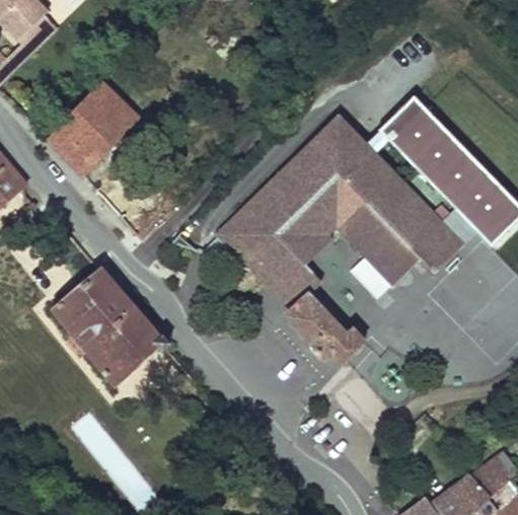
[(0,20),(16,39),(44,14),(48,10),(39,0),(0,0),(0,20)]
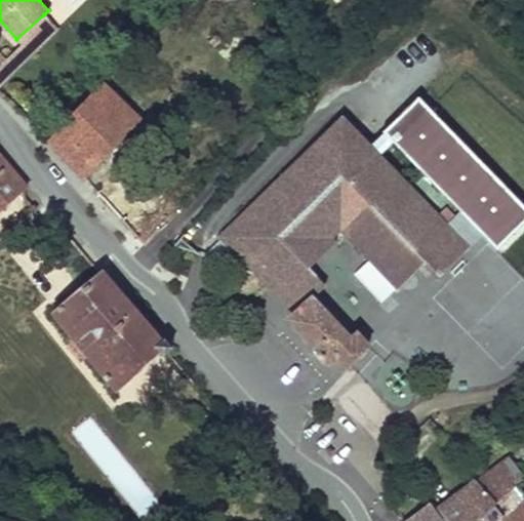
[(16,39),(0,53),(13,67),(29,52),(55,28),(44,14),(16,39)]
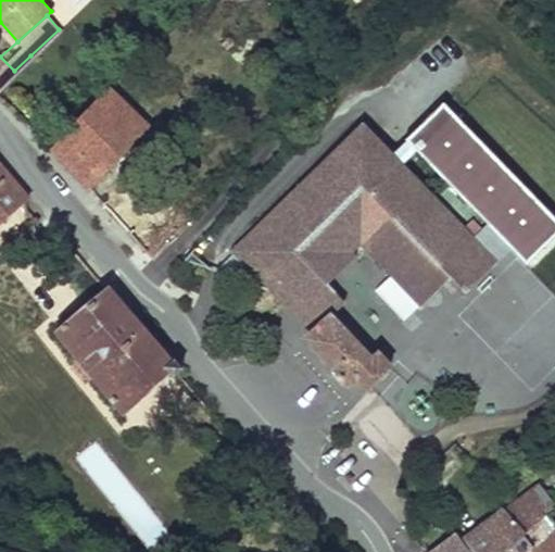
[(0,84),(14,71),(0,57),(0,84)]
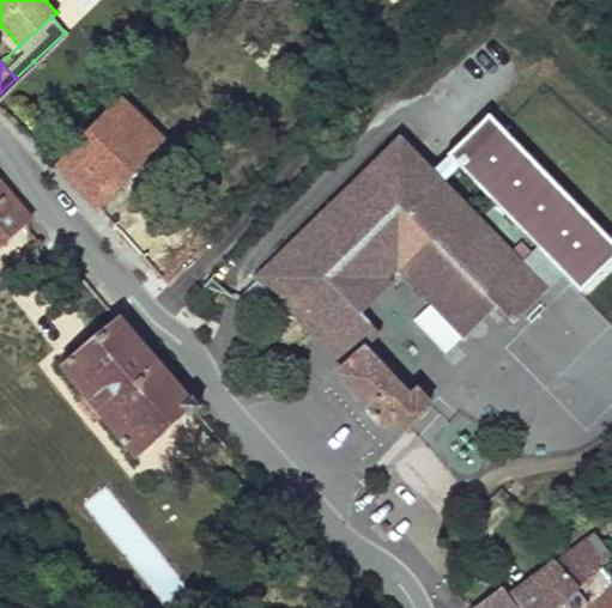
[(115,92),(53,159),(94,206),(159,139),(115,92)]
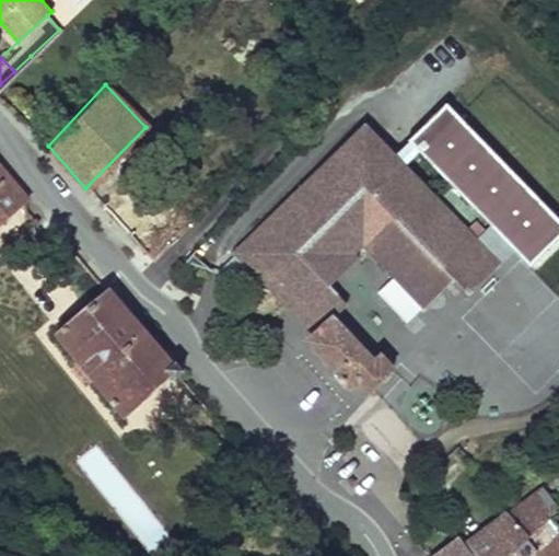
[(558,236),(558,217),(447,102),(409,139),(419,149),(491,223),(514,247),(531,265),(558,236)]
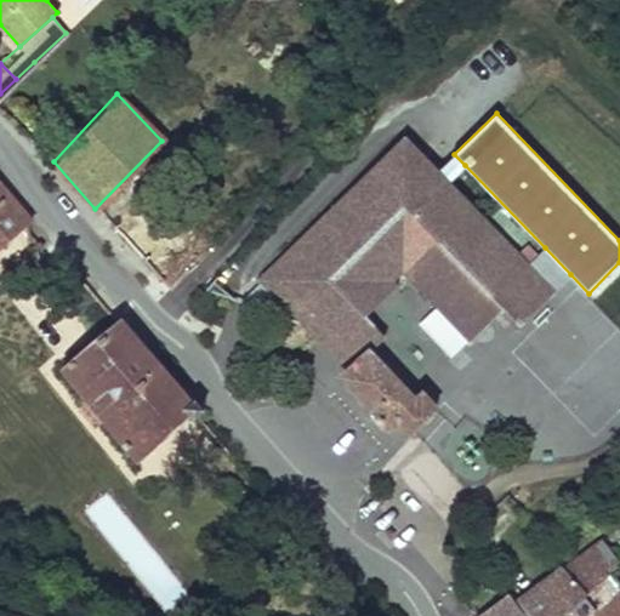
[(467,338),(504,308),(532,264),(530,262),(450,180),(438,169),(405,135),(276,257),(254,277),(276,301),(265,311),(305,326),(351,344),(371,323),(364,314),(345,295),(360,280),(392,277),(400,271),(467,338)]
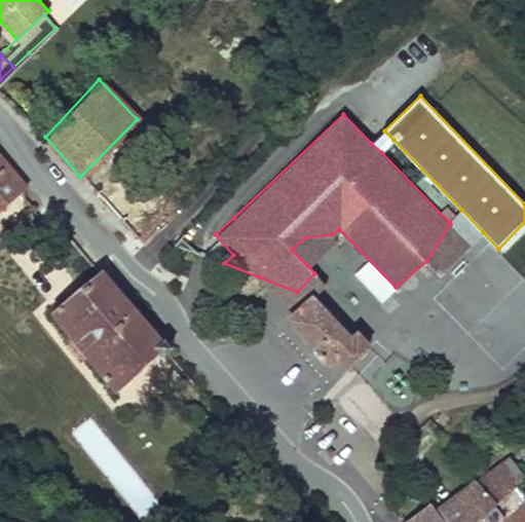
[(371,143),(381,152),(394,140),(384,131),(371,143)]
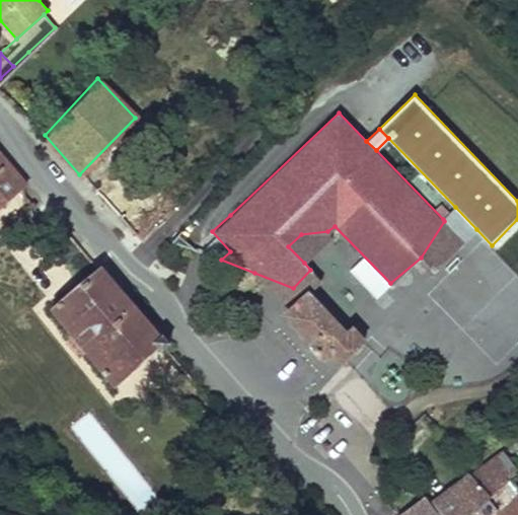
[(0,202),(24,180),(0,152),(0,202)]
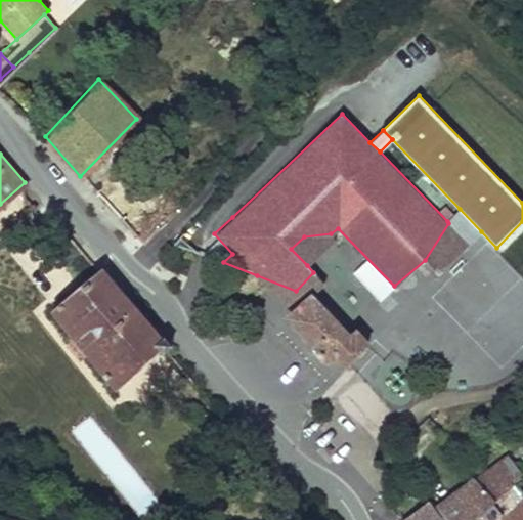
[(113,178),(99,192),(142,241),(157,226),(113,178)]
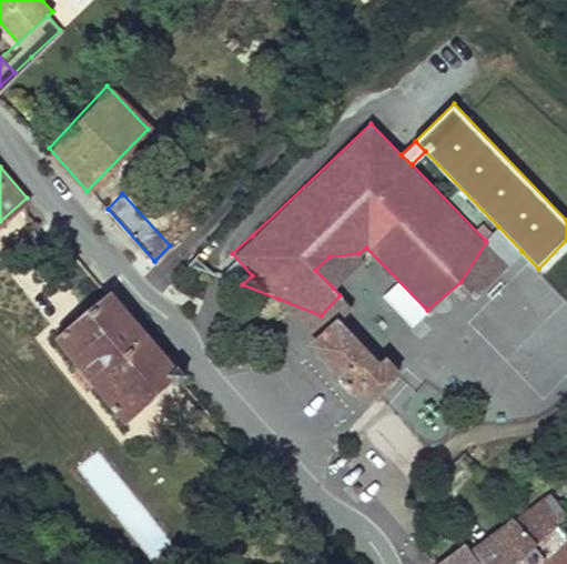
[(486,242),(508,264),(522,251),(498,227),(485,240),(486,242)]
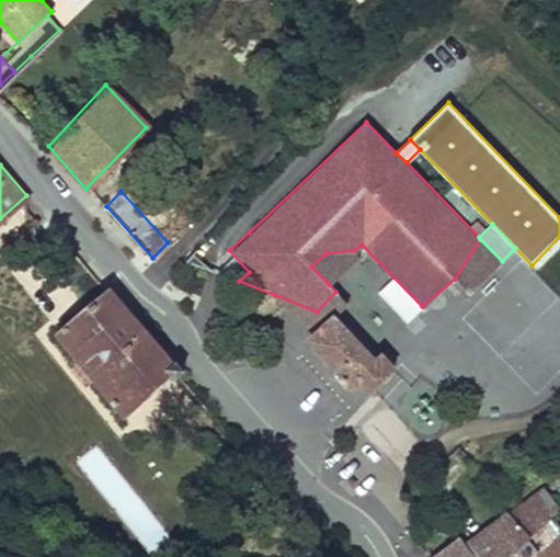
[(502,261),(480,239),(455,279),(468,293),(502,261)]
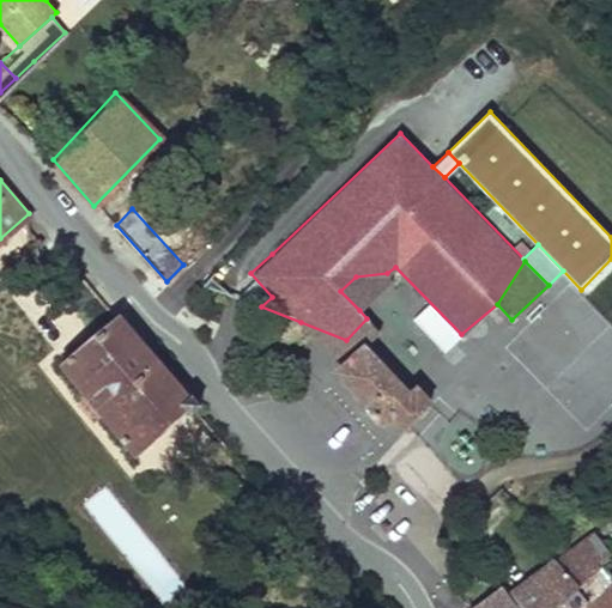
[(356,277),(340,291),(359,310),(392,279),(387,273),(356,277)]
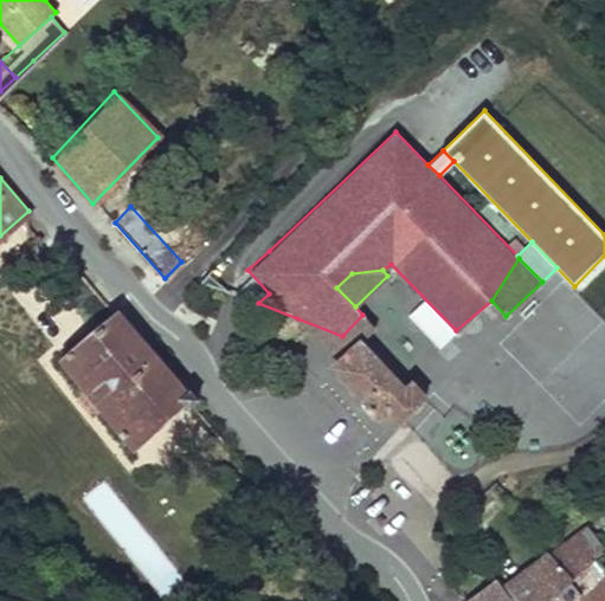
[(188,404),(113,315),(63,360),(140,446),(188,404)]
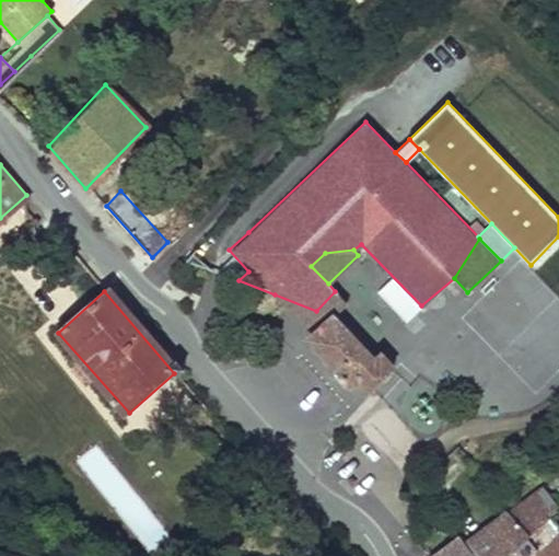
[(316,311),(275,294),(313,333),(335,313),(345,302),(335,291),(316,311)]
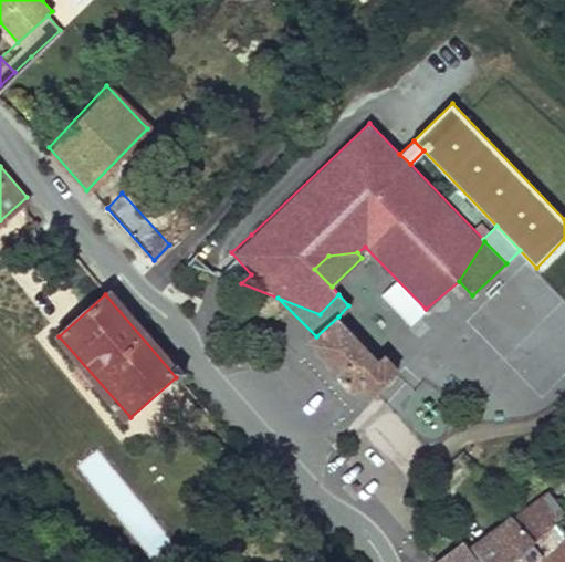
[(364,388),(375,398),(384,392),(400,372),(385,355),(378,362),(338,316),(316,336),(306,345),(327,366),(357,396),(364,388)]
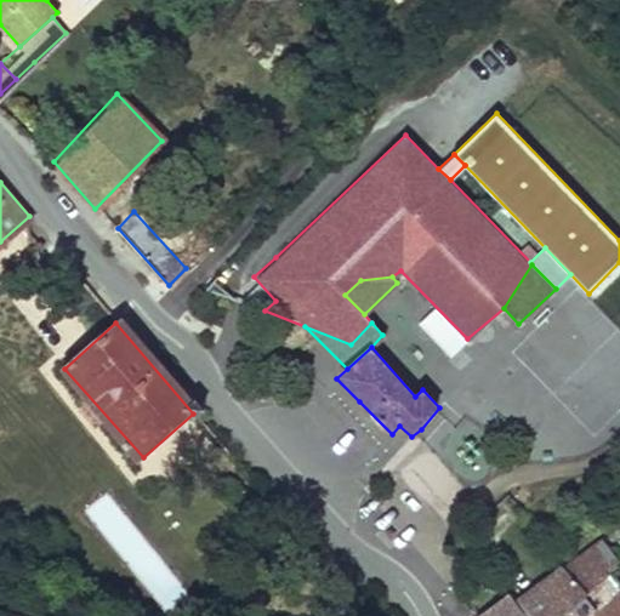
[(619,461),(608,474),(619,485),(619,461)]
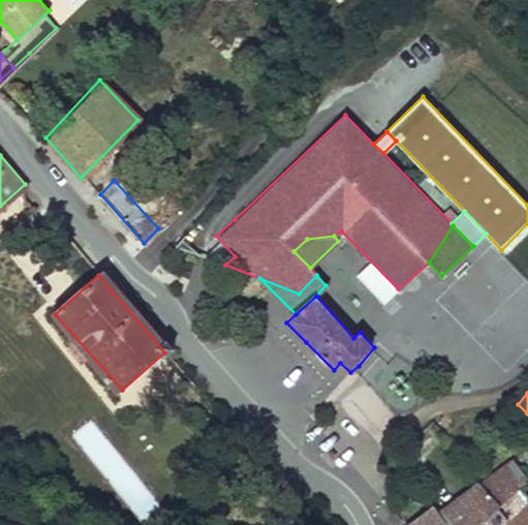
[(502,466),(440,510),(451,524),(474,524),(484,518),(489,524),(507,524),(525,513),(527,508),(527,501),(518,486),(525,479),(513,460),(502,466)]
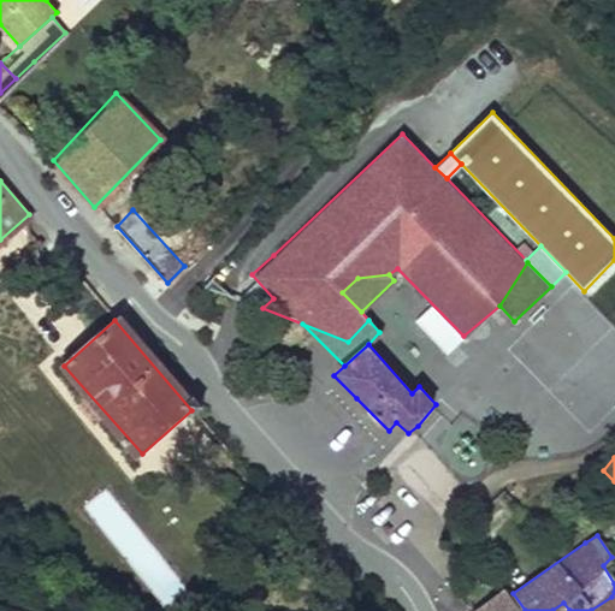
[(504,582),(473,605),(478,610),(569,610),(563,603),(553,610),(525,610),(513,593),(504,582)]
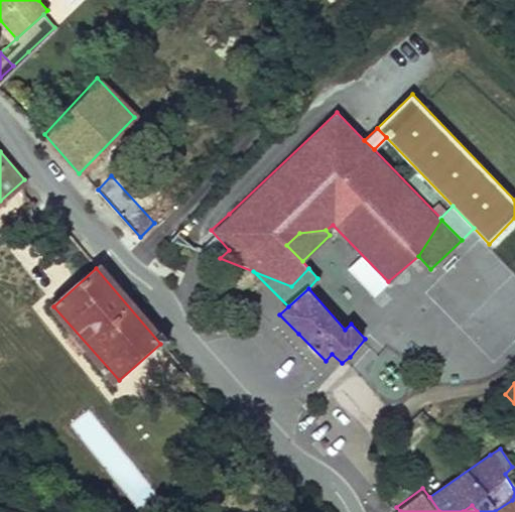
[(513,511),(514,511),(514,503),(512,500),(495,511),(513,511)]
